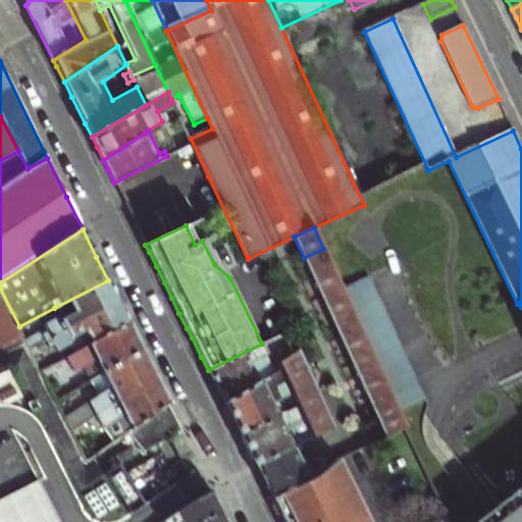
[(312,275),(332,267),(323,249),(304,258),(312,275)]
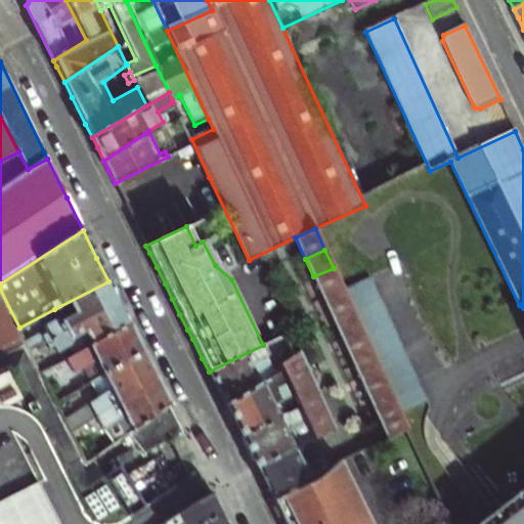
[(313,276),(323,297),(343,289),(334,268),(313,276)]
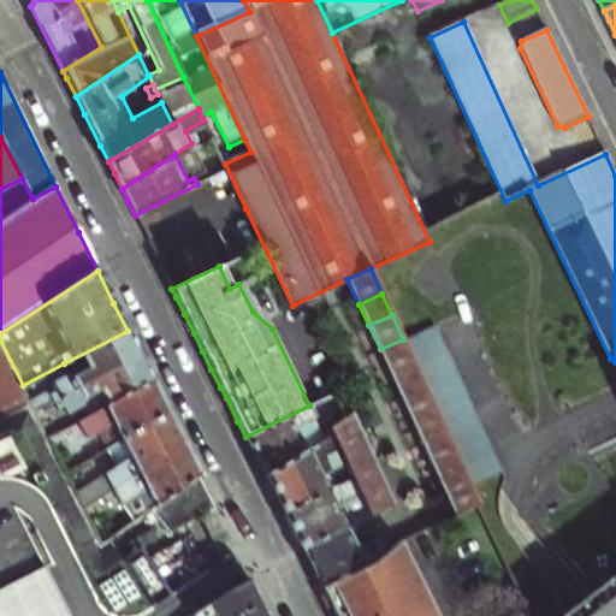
[(467,478),(472,487),(502,474),(436,330),(406,343),(414,361),(425,385),(436,409),(445,431),(456,454),(467,478)]
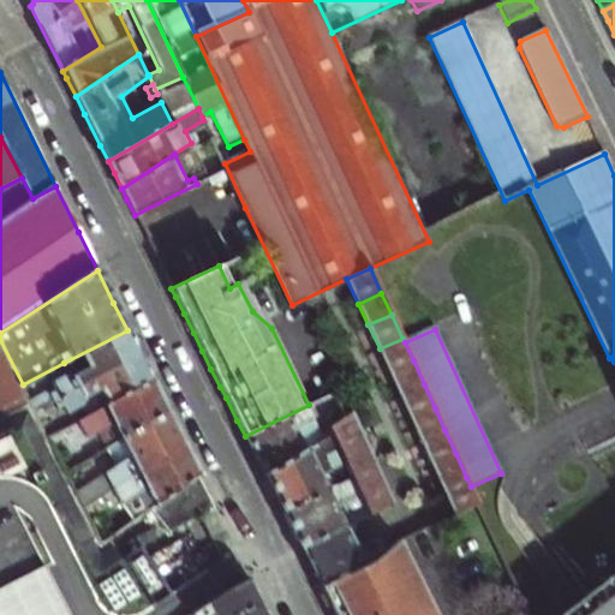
[(135,346),(127,330),(64,363),(69,372),(52,381),(54,388),(30,400),(31,402),(35,410),(141,357),(135,346)]
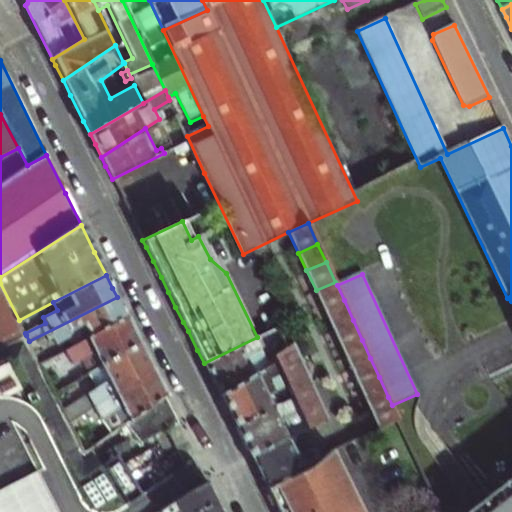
[(316,290),(325,309),(344,300),(337,285),(335,282),(316,290)]
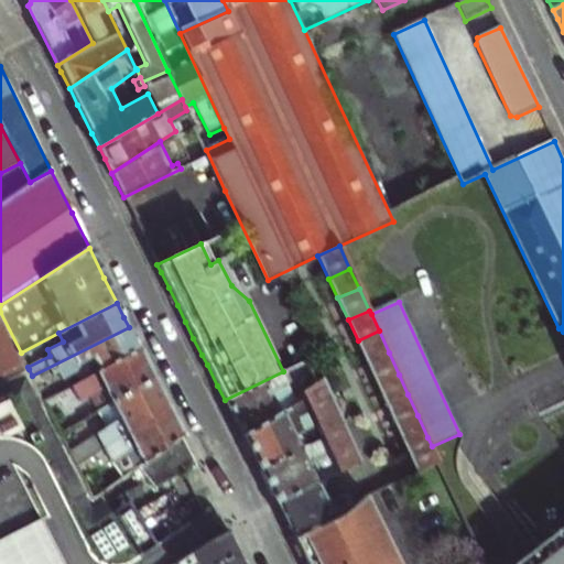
[(0,312),(0,383),(29,369),(28,367),(21,353),(0,312)]
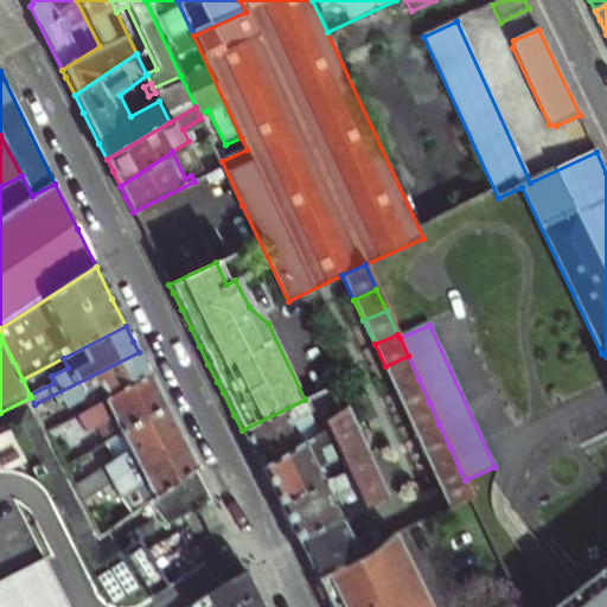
[(145,365),(139,352),(34,404),(40,415),(64,403),(68,411),(84,403),(89,411),(152,379),(145,365)]
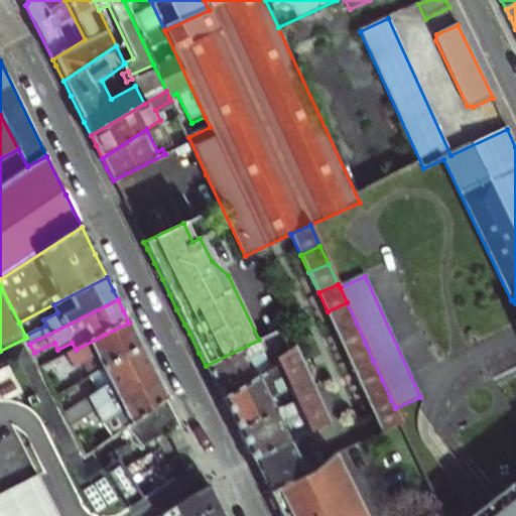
[(328,311),(336,332),(356,323),(347,302),(328,311)]
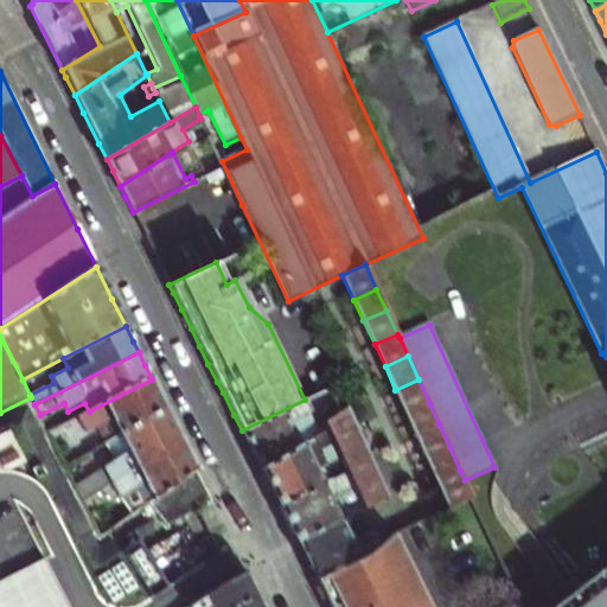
[(152,379),(89,411),(77,417),(87,436),(100,430),(107,446),(167,410),(159,395),(152,379)]
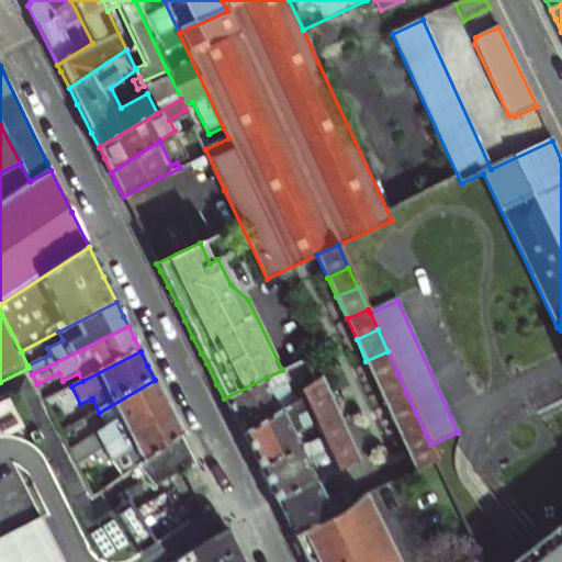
[(366,361),(377,382),(397,373),(388,351),(366,361)]
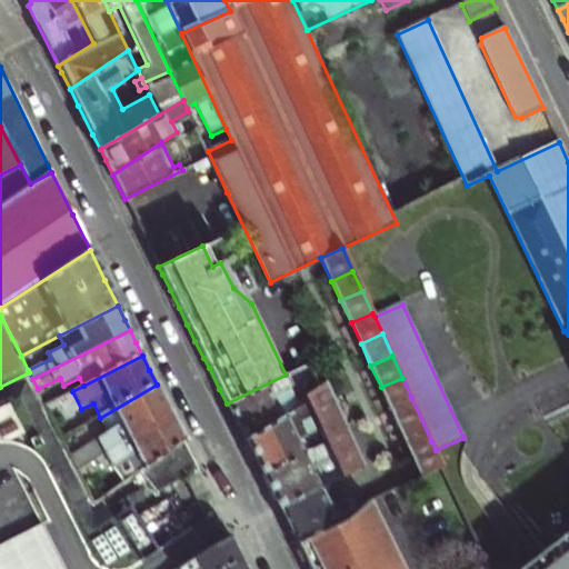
[(309,363),(286,375),(227,403),(235,419),(245,439),(287,416),(308,403),(305,397),(298,402),(290,387),(315,376),(309,363)]
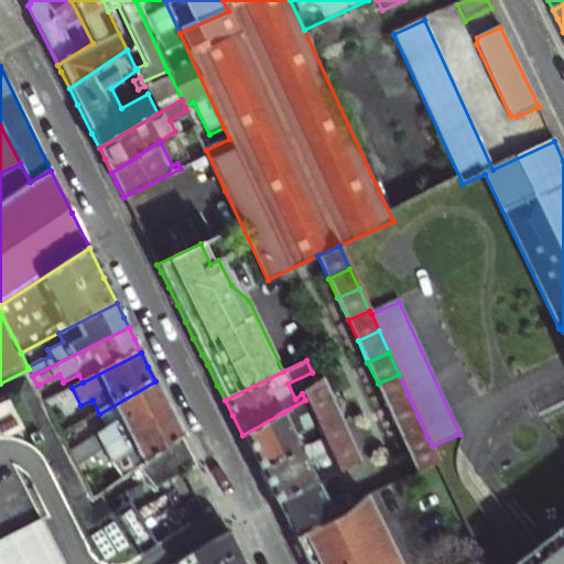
[(75,461),(38,386),(32,376),(29,369),(0,383),(0,563),(143,563),(142,562),(165,548),(122,479),(95,499),(79,467),(75,461)]
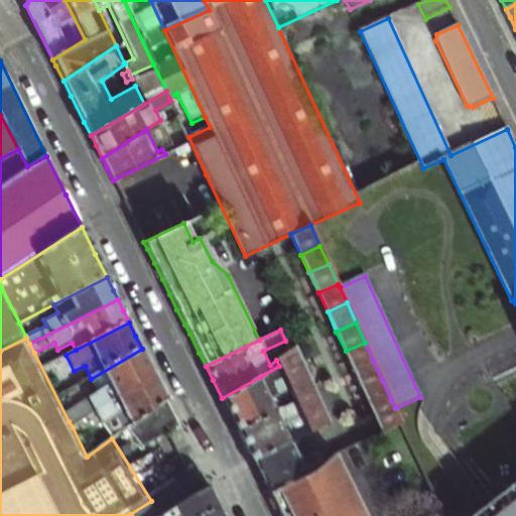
[(346,351),(354,370),(373,361),(365,343),(346,351)]
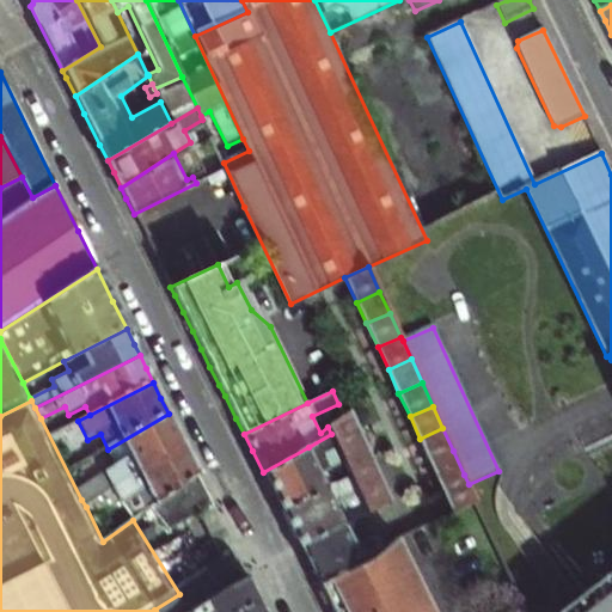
[(338,450),(361,438),(348,409),(328,427),(331,434),(338,450)]
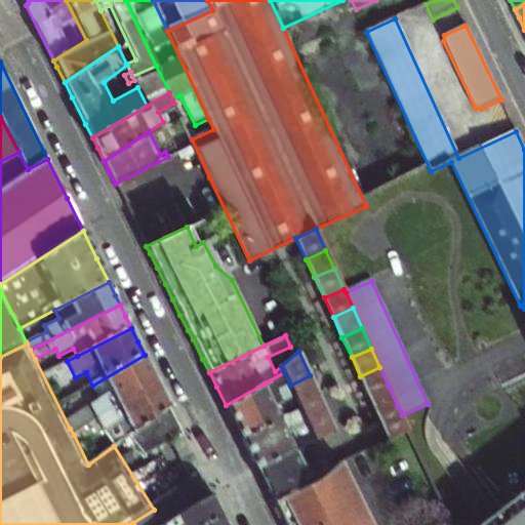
[(145,355),(92,386),(99,400),(89,407),(90,409),(79,416),(81,421),(70,429),(74,435),(96,420),(157,380),(151,368),(145,355)]
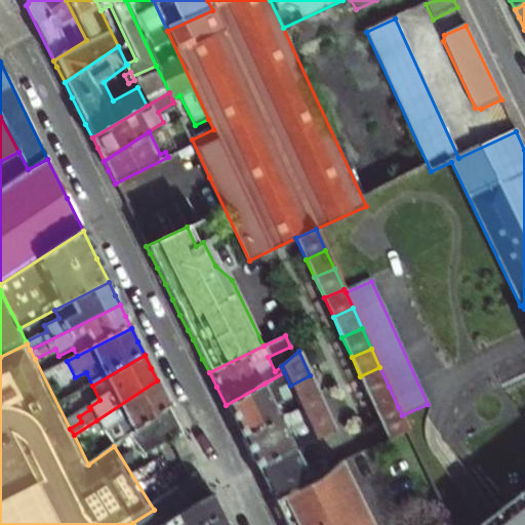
[(360,376),(369,396),(389,387),(379,367),(360,376)]
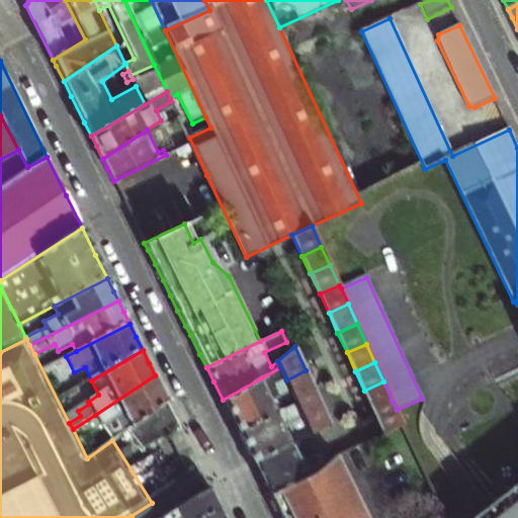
[(294,399),(315,390),(306,370),(286,380),(294,399)]
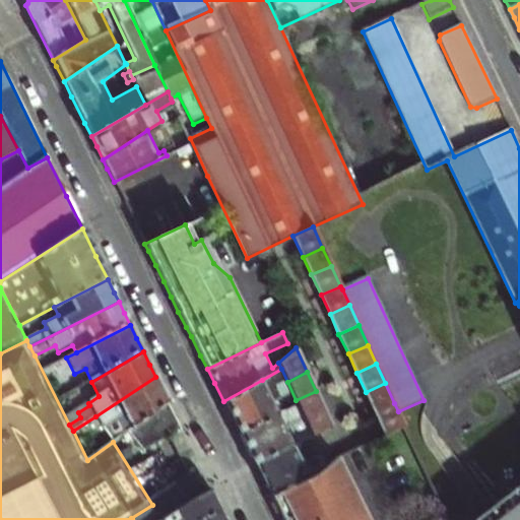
[(155,377),(95,416),(103,430),(113,442),(132,429),(169,403),(164,392),(155,377)]
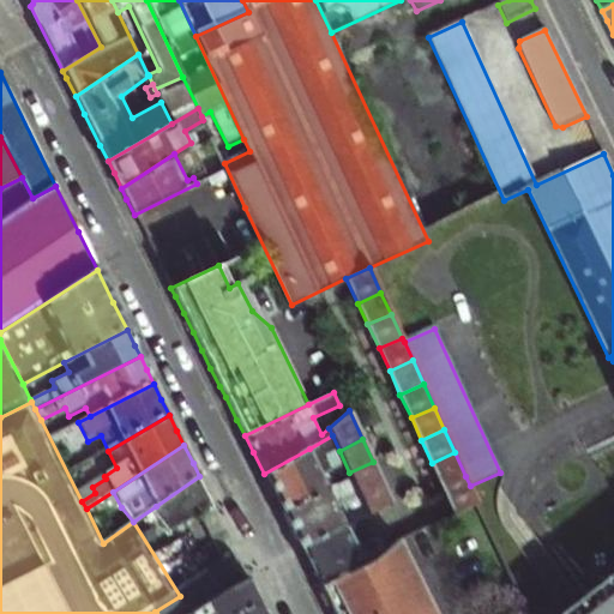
[(330,488),(309,449),(264,474),(271,488),(283,511),(330,488)]
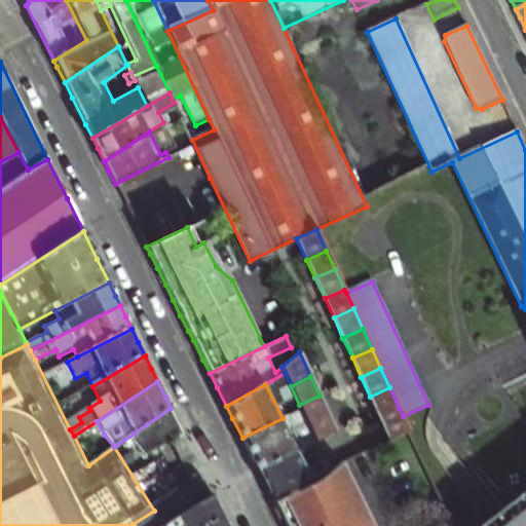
[(370,397),(379,417),(399,408),(389,387),(370,397)]
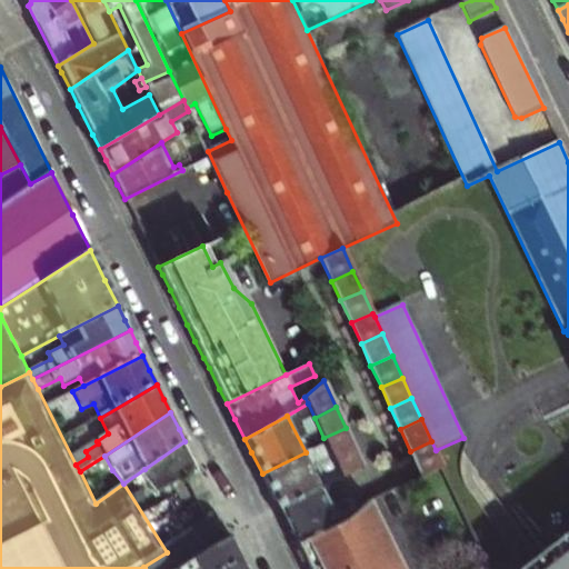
[(333,459),(356,448),(346,428),(323,438),(326,442),(333,459)]
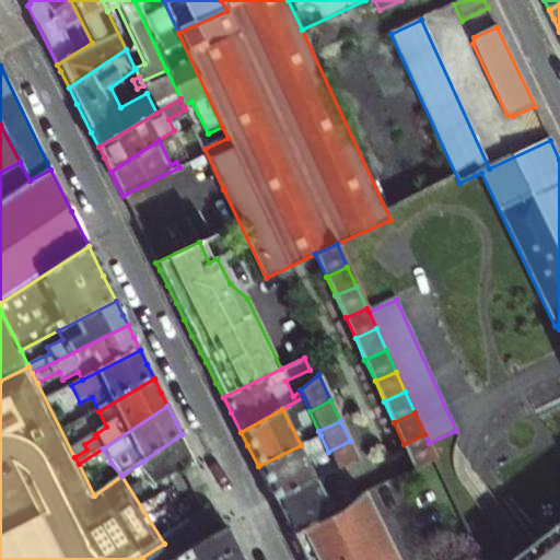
[(199,469),(182,434),(142,462),(155,490),(199,469)]
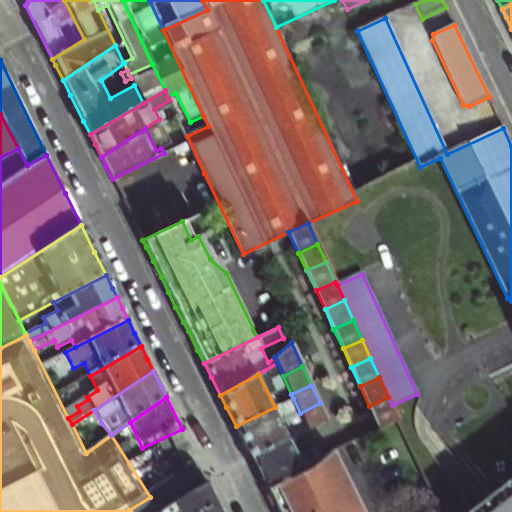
[(369,406),(379,427),(398,418),(388,397),(369,406)]
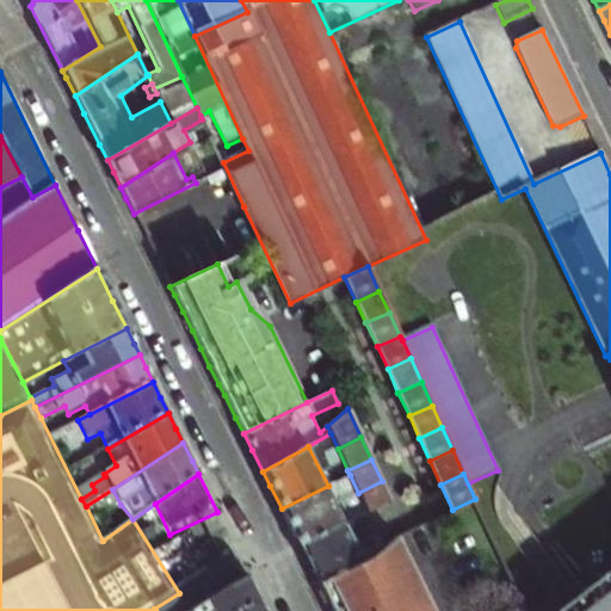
[(350,475),(328,486),(282,508),(289,524),(300,544),(368,511),(358,493),(350,475)]
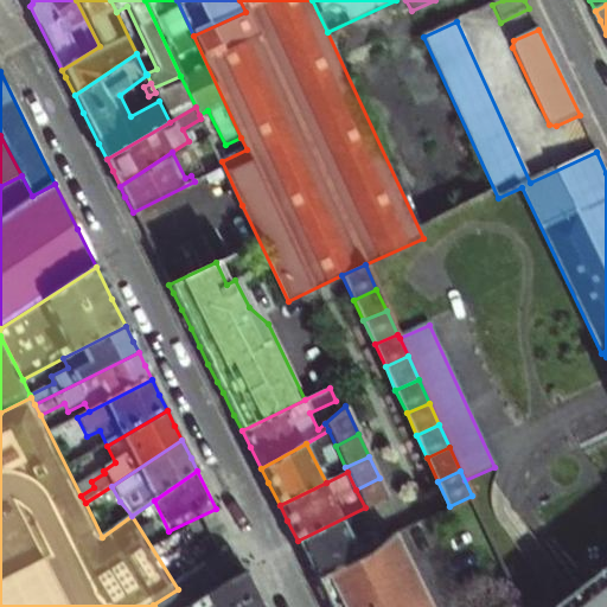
[(366,512),(390,502),(379,478),(356,490),(365,508),(366,512)]
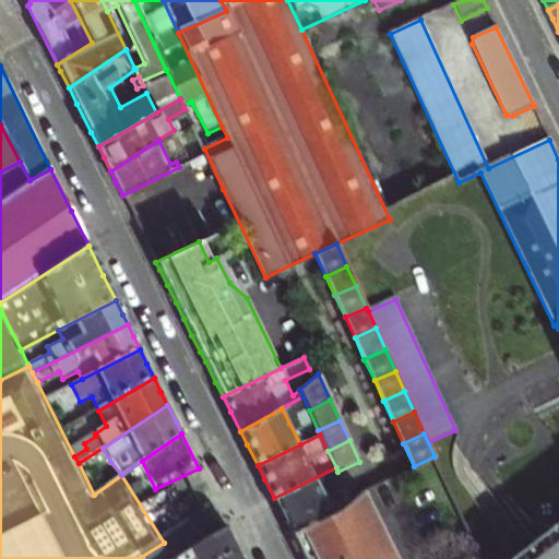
[(482,558),(435,456),(414,466),(363,492),(384,534),(396,558),(482,558)]
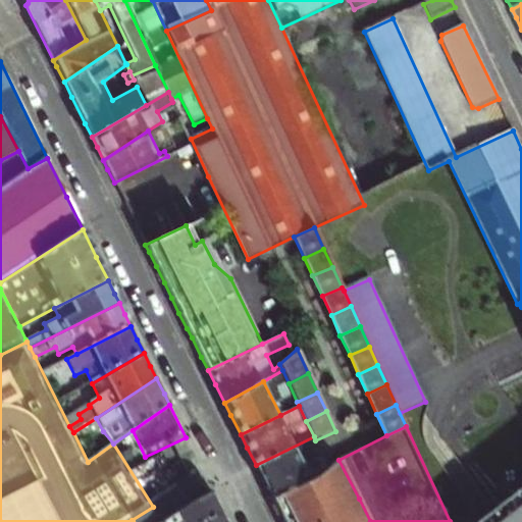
[(315,440),(319,449),(324,459),(344,450),(335,431),(315,440)]
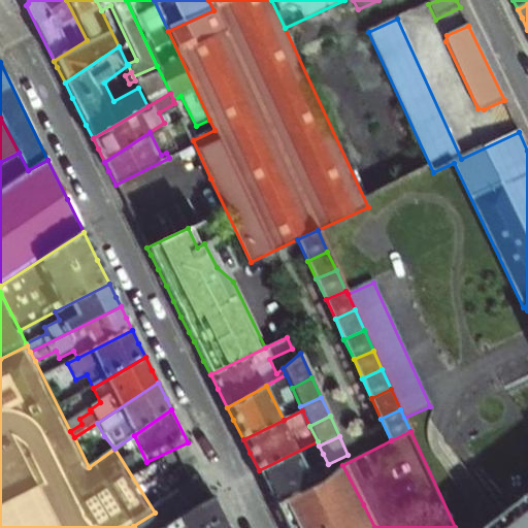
[(319,446),(318,441),(259,470),(265,484),(272,498),(273,500),(275,503),(311,486),(310,483),(301,463),(308,459),(311,460),(323,454),(319,446)]
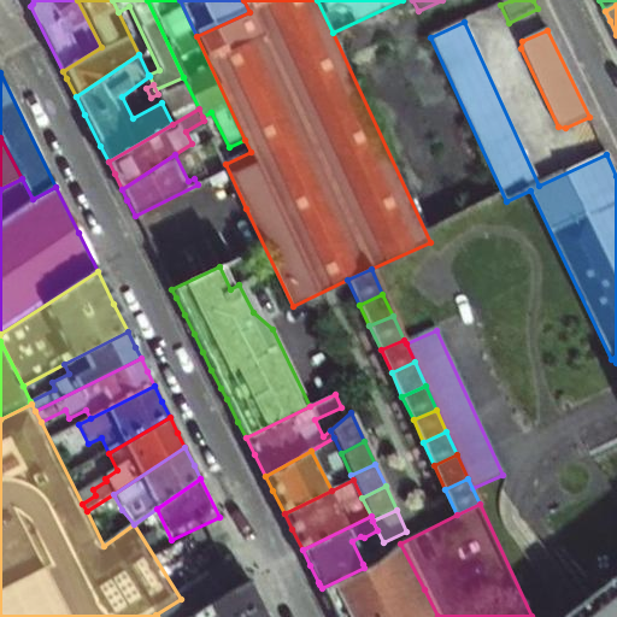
[(400,544),(364,568),(322,588),(335,616),(366,616),(424,589),(400,544)]
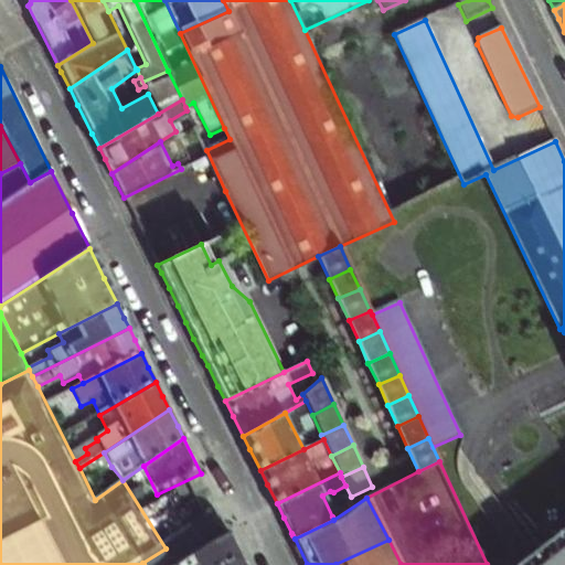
[(564,564),(564,525),(514,564),(564,564)]
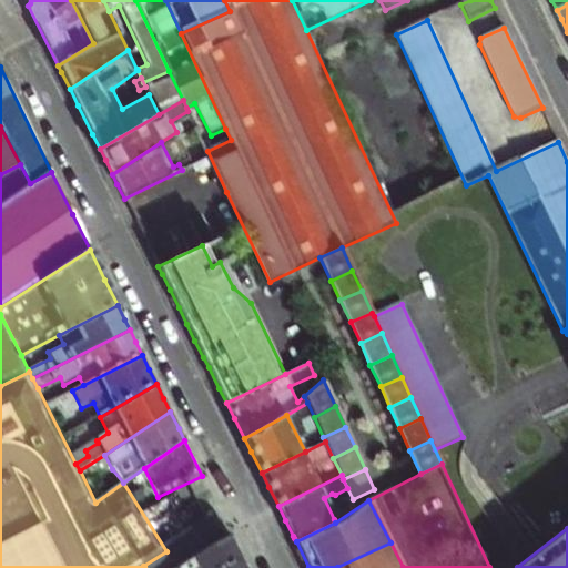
[(239,549),(232,538),(211,549),(182,567),(223,567),(243,559),(239,549)]
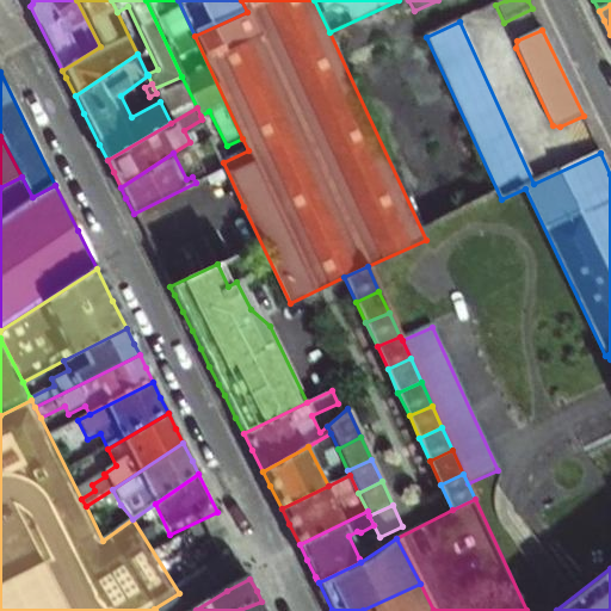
[(433,610),(420,584),(363,610),(433,610)]
